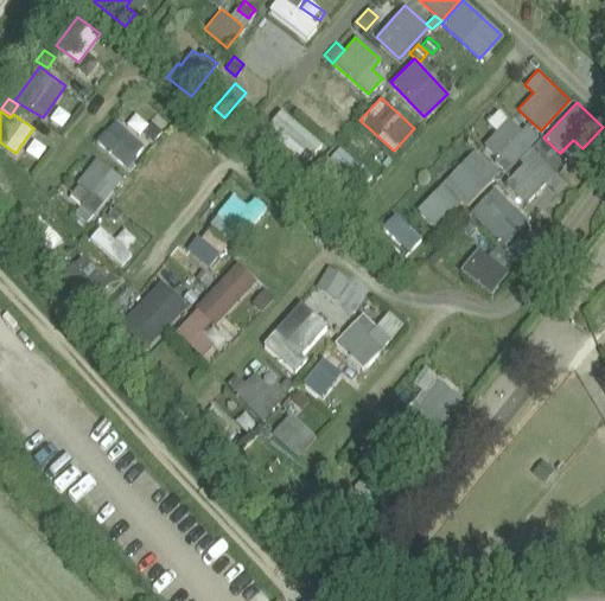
[(237,128),(244,119),(237,114),(231,122),(237,128)]
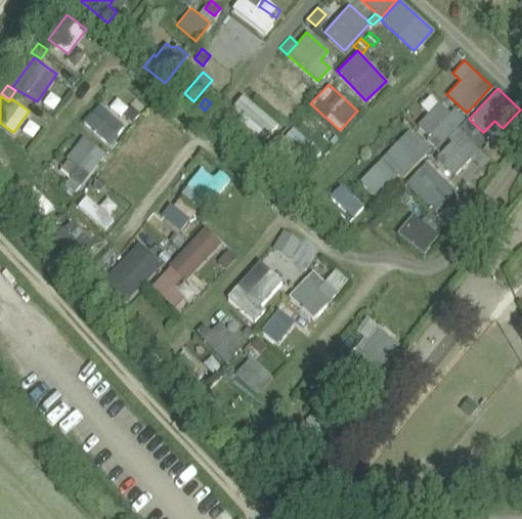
[(436,146),(464,117),(452,107),(449,112),(438,101),(437,101),(428,112),(416,125),(427,135),(426,137),(436,146)]
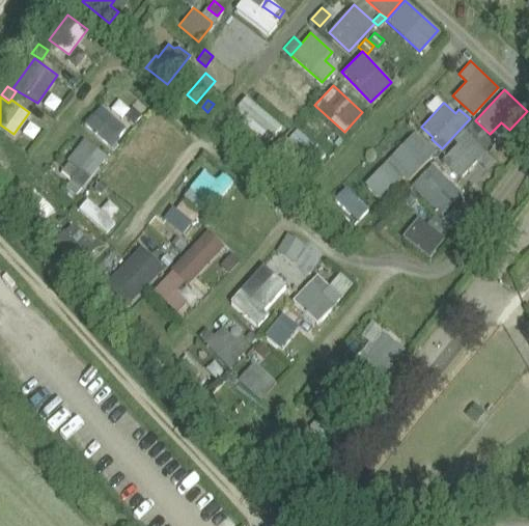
[(124,126),(100,104),(83,121),(110,146),(118,136),(116,135),(124,126)]
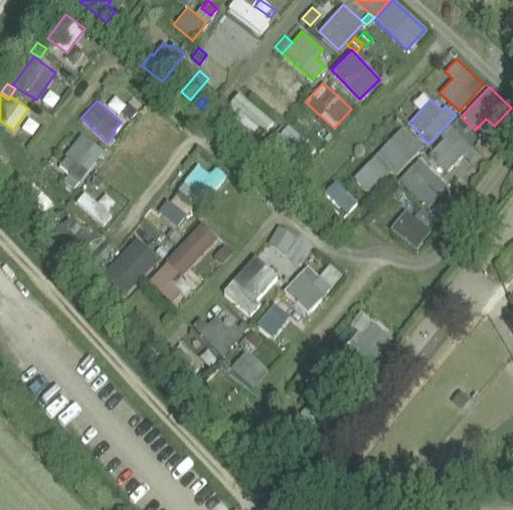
[(121,111),(129,118),(137,109),(129,102),(121,111)]
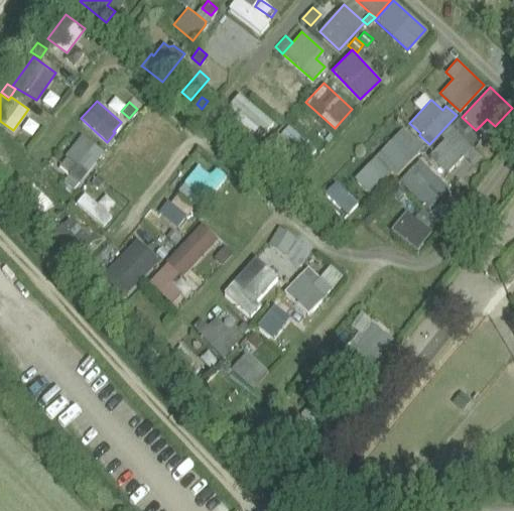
[(216,113),(209,106),(205,111),(212,117),(216,113)]
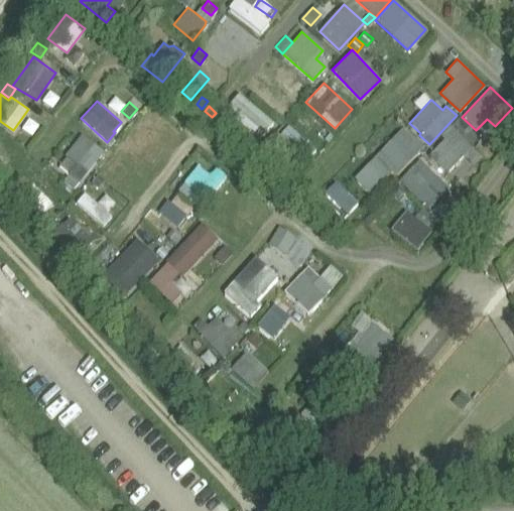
[(460,115),(452,123),(461,131),(469,124),(460,115)]
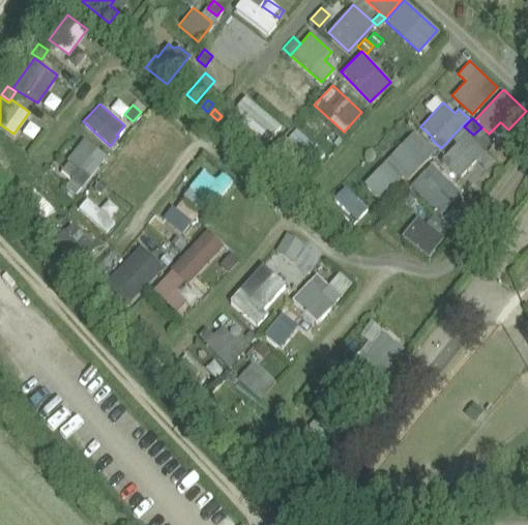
[(294,127),(287,136),(314,163),(322,153),(294,127)]
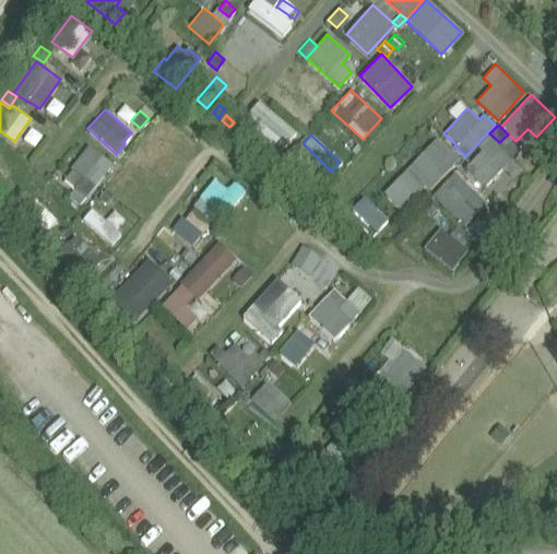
[(436,138),(383,192),(400,209),(424,185),(428,189),(458,160),(436,138)]
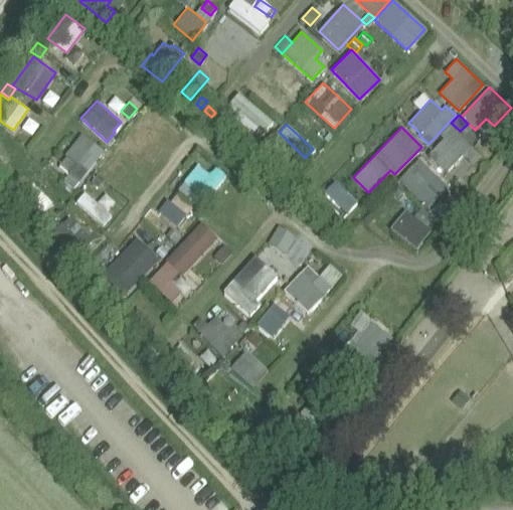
[(445,172),(462,155),(470,146),(453,128),(443,139),(426,154),(445,172)]
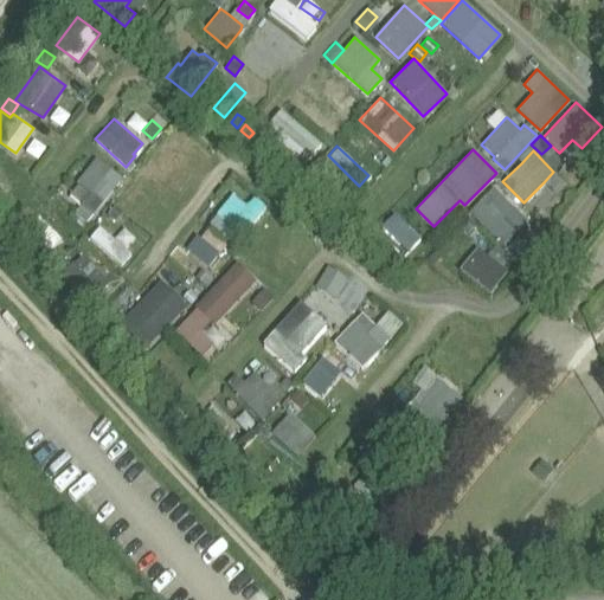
[(385,166),(391,159),(386,154),(380,161),(385,166)]
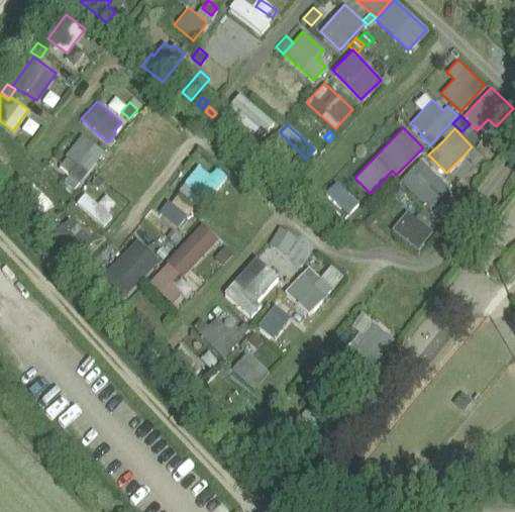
[(74,162),(67,171),(66,172),(68,173),(78,182),(103,150),(82,132),(64,154),(66,156),(74,162)]
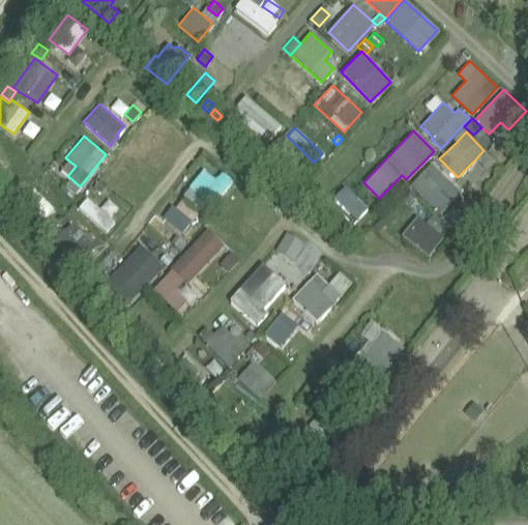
[(409,185),(439,214),(460,192),(431,164),(409,185)]
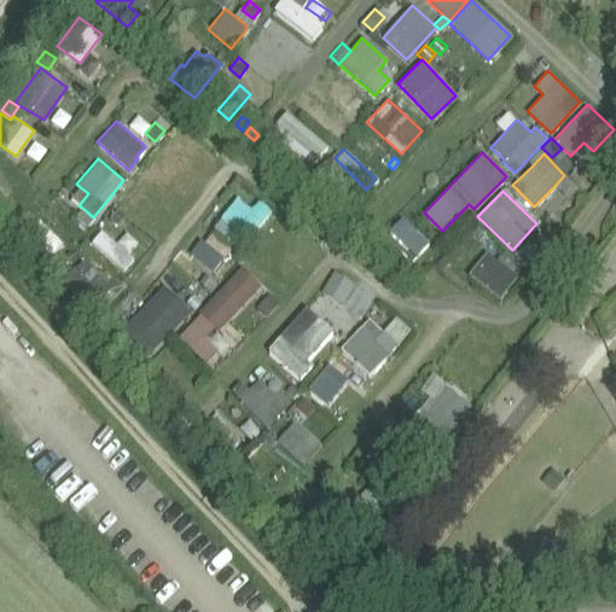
[(214,226),(238,246),(265,217),(240,196),(214,226)]
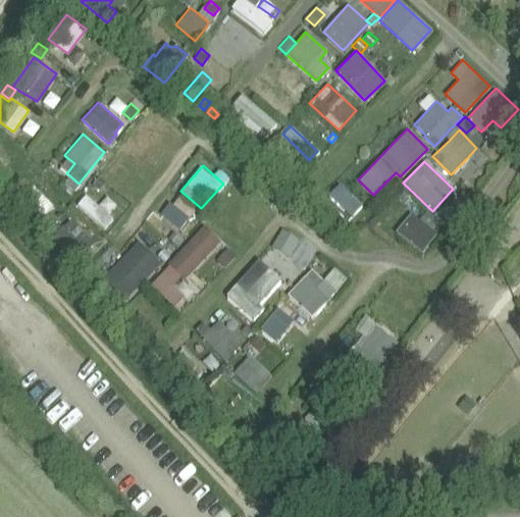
[(79,184),(68,174),(63,181),(73,190),(79,184)]
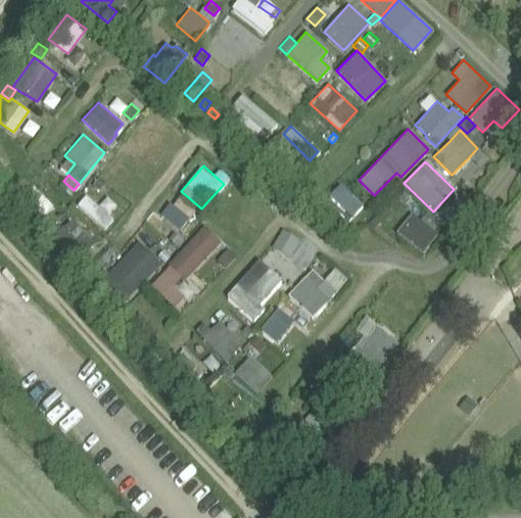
[(98,175),(92,184),(99,189),(106,181),(98,175)]
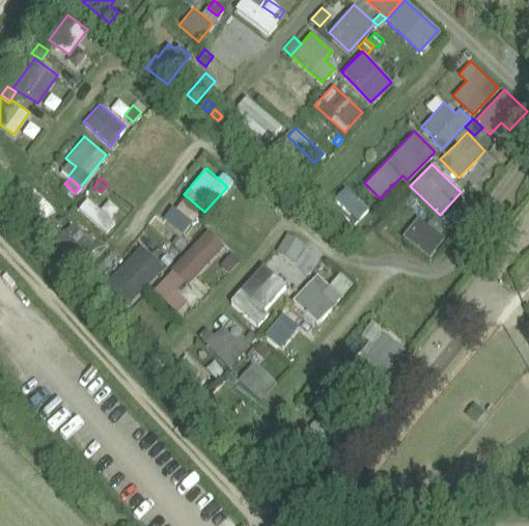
[(332,198),(356,221),(368,206),(344,185),(332,198)]
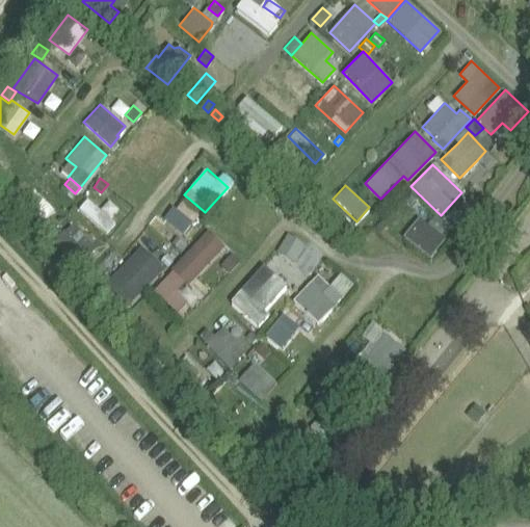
[(24,193),(20,198),(15,203),(37,225),(54,207),(34,188),(26,195),(24,193)]
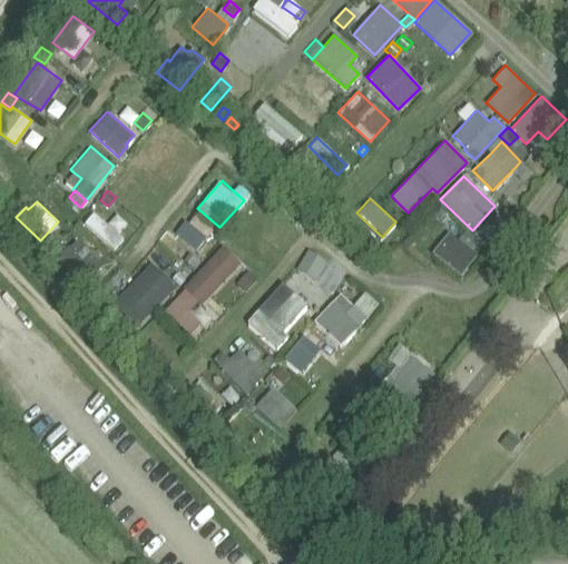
[(432,210),(440,218),(448,209),(439,201),(432,210)]
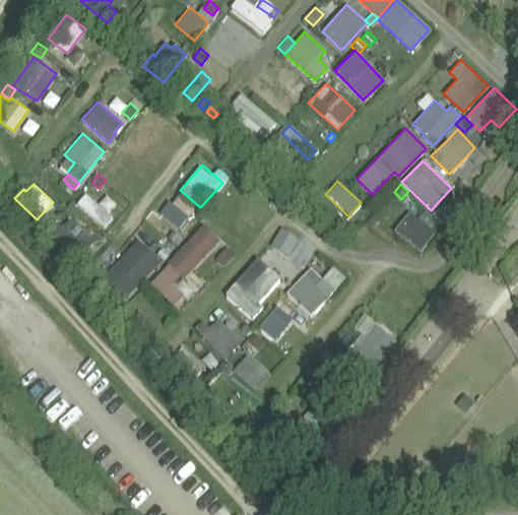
[(14,198),(19,193),(12,186),(5,194),(11,200),(14,198)]
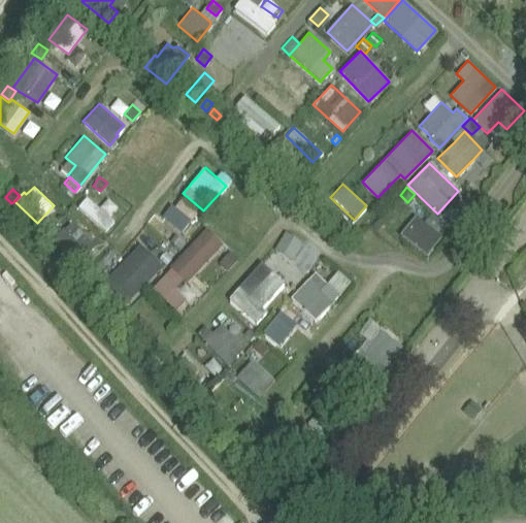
[(106,230),(116,218),(87,196),(77,208),(106,230)]
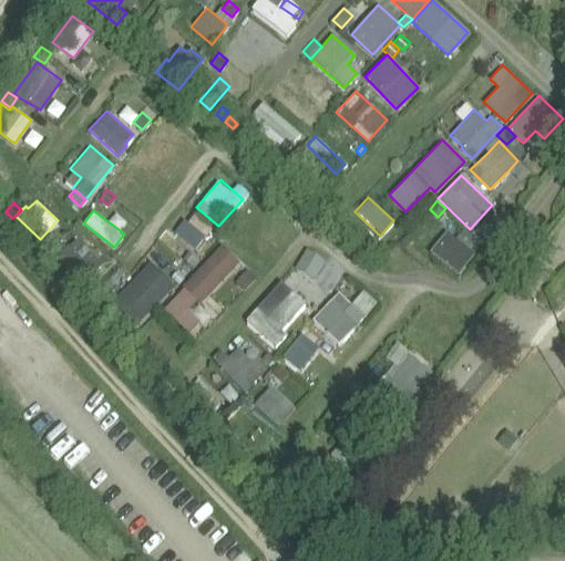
[(174,230),(195,248),(212,227),(193,213),(186,221),(183,219),(174,230)]
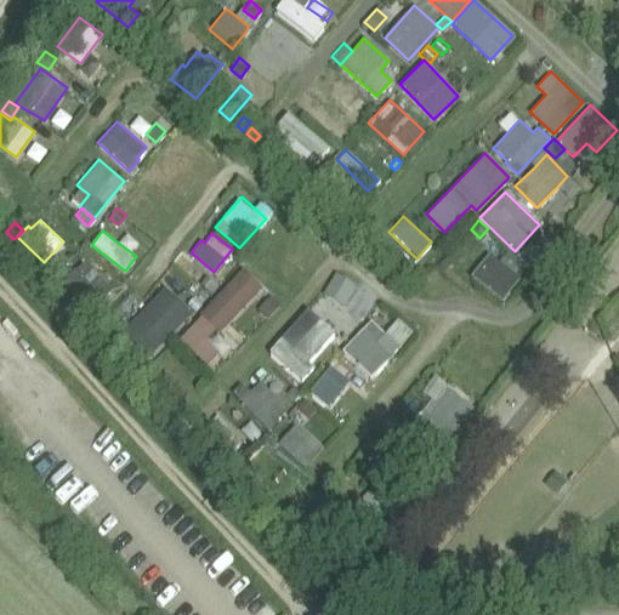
[(437,263),(443,269),(452,260),(444,254),(437,263)]
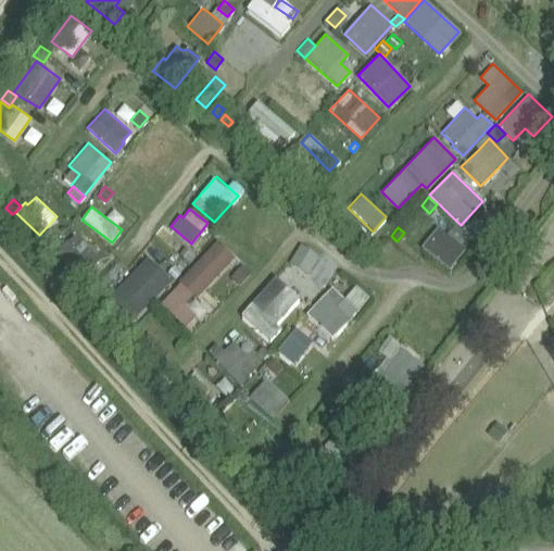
[(436,241),(428,236),(420,246),(448,268),(465,248),(444,232),(436,241)]
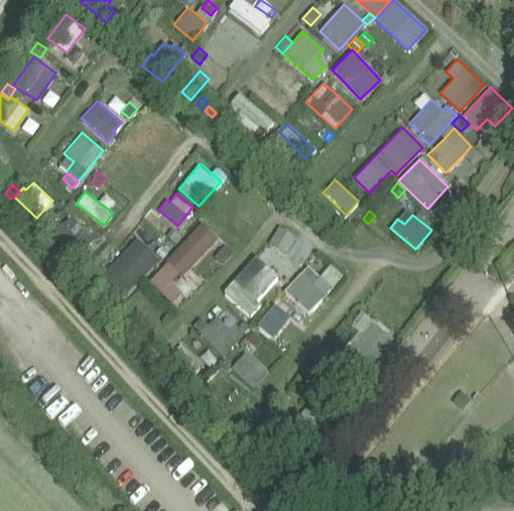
[(71,216),(63,223),(62,224),(61,223),(58,226),(50,234),(78,261),(89,250),(85,247),(93,238),(71,216)]
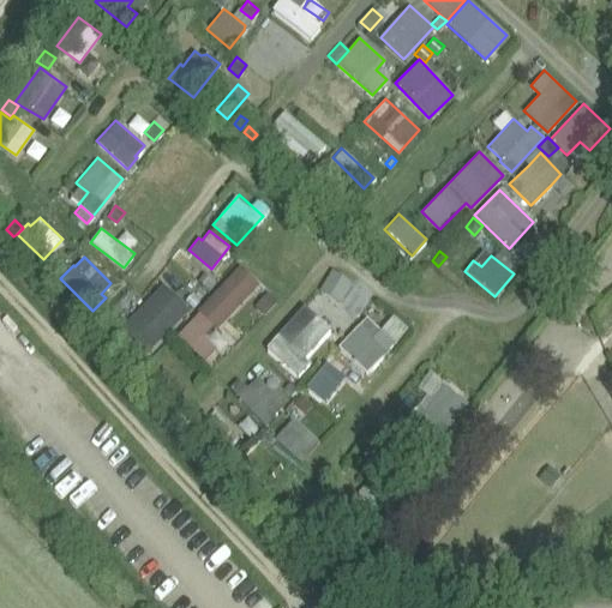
[(60,278),(70,269),(60,258),(49,270),(59,280),(60,278)]
